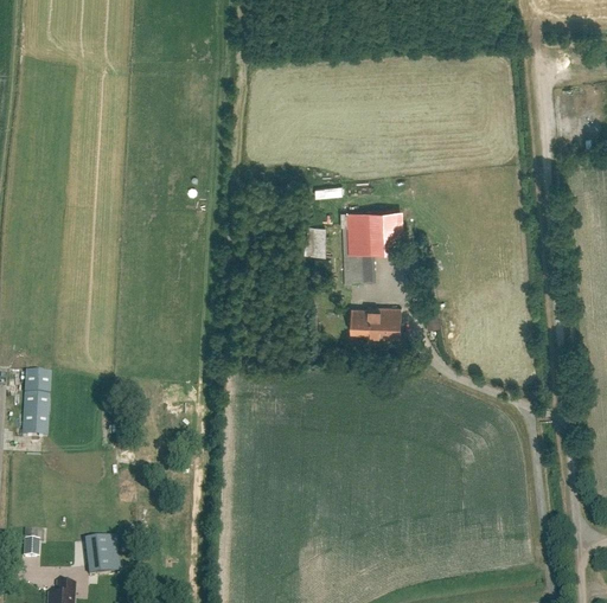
[(342,198),(342,190),(313,191),(313,199),(342,198)]
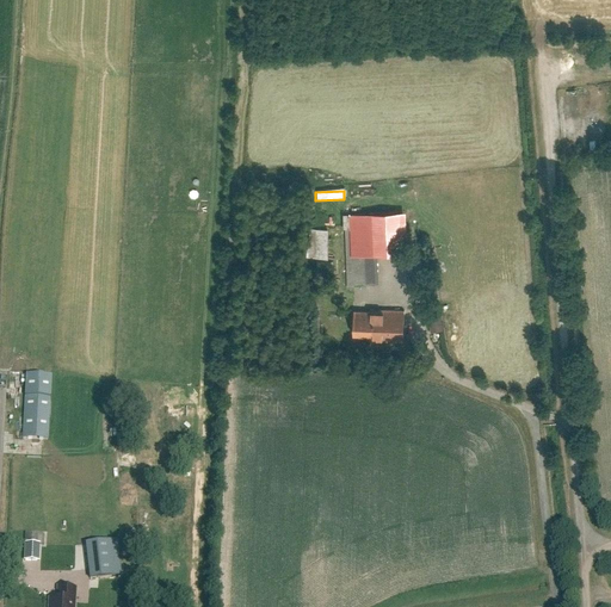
[(346,234),(347,286),(376,286),(375,256),(408,255),(407,215),(351,217),(352,234),(346,234)]
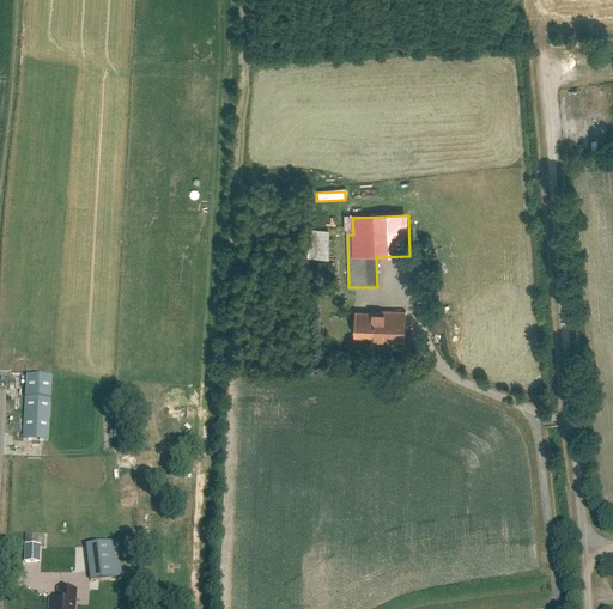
[(305,260),(327,260),(327,231),(305,231),(305,260)]
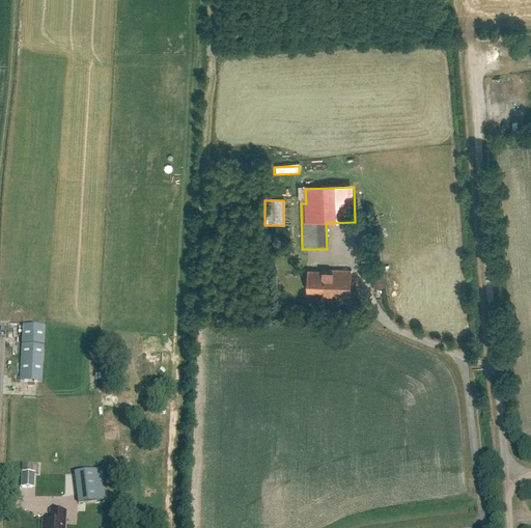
[(307,274),(307,298),(352,298),(352,274),(307,274)]
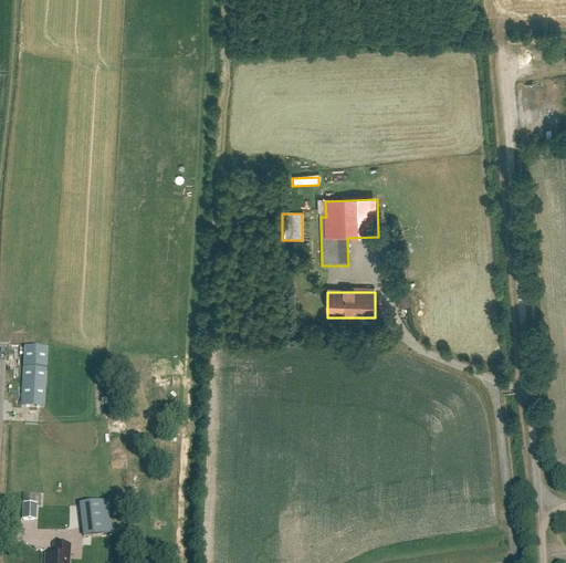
[(406,294),(394,298),(398,311),(410,308),(406,294)]
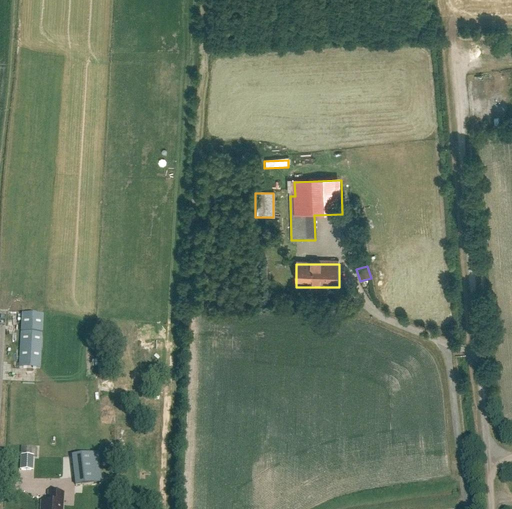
[(40,372),(43,318),(22,317),(19,371),(40,372)]
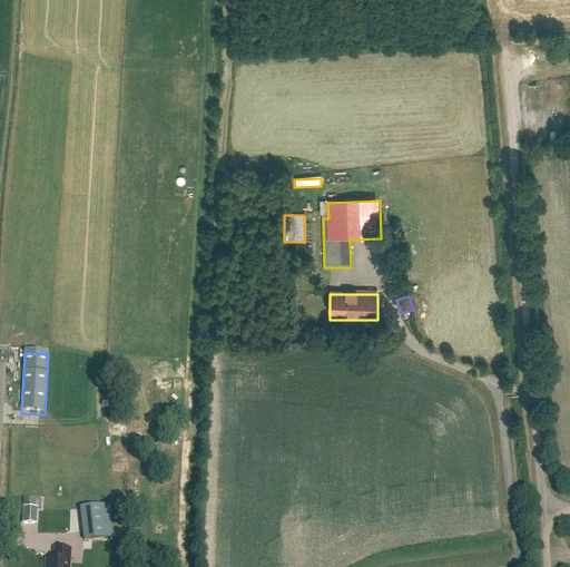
[(85,544),(86,544),(112,540),(110,519),(109,507),(80,510),(85,544)]
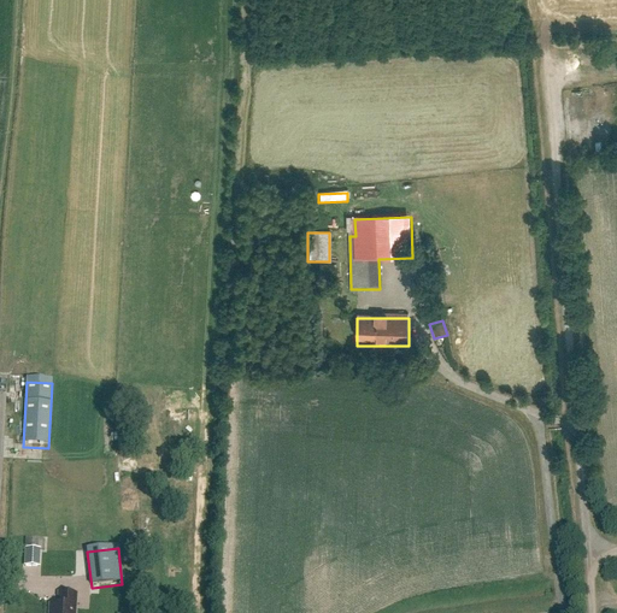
[(40,570),(40,554),(25,554),(24,570),(40,570)]
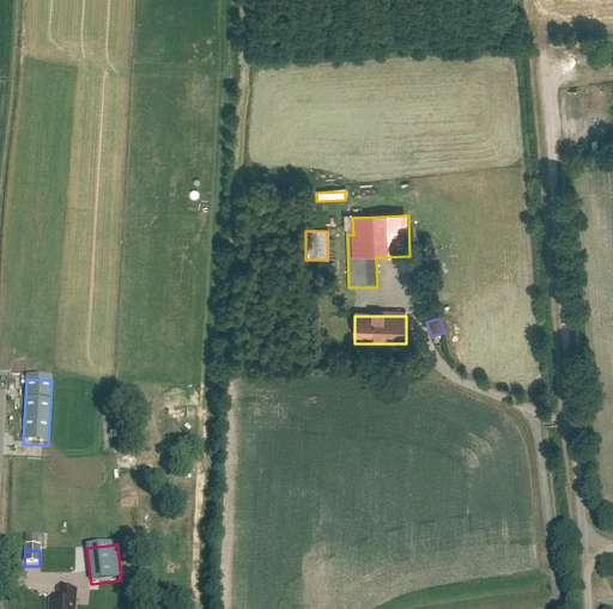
[(74,604),(76,595),(59,594),(58,606),(50,604),(50,608),(72,608),(73,604),(74,604)]
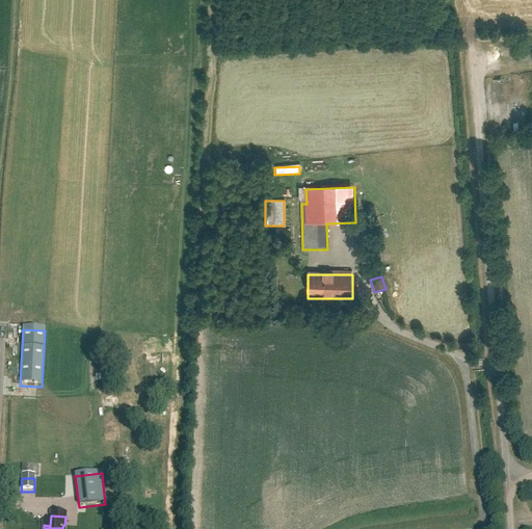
All buildings are outlined.
